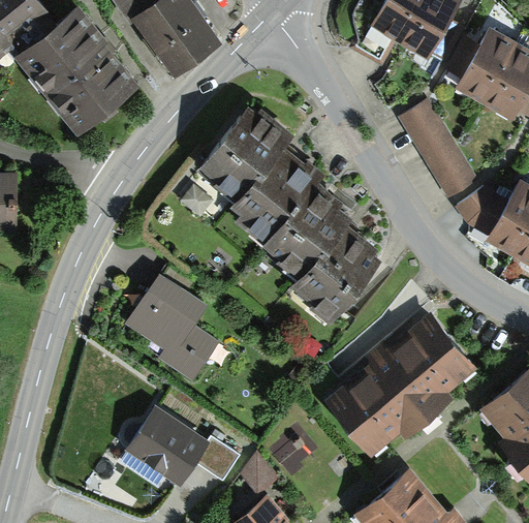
[(14,51),(58,19),(42,0),(0,0),(0,57),(11,49),(14,51)]
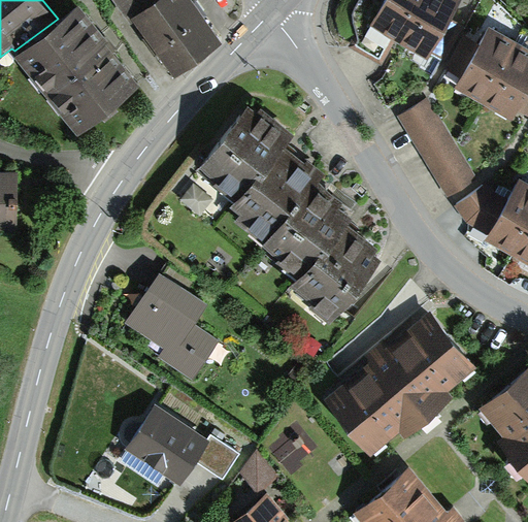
[(113,0),(176,82),(226,44),(192,0),(113,0)]
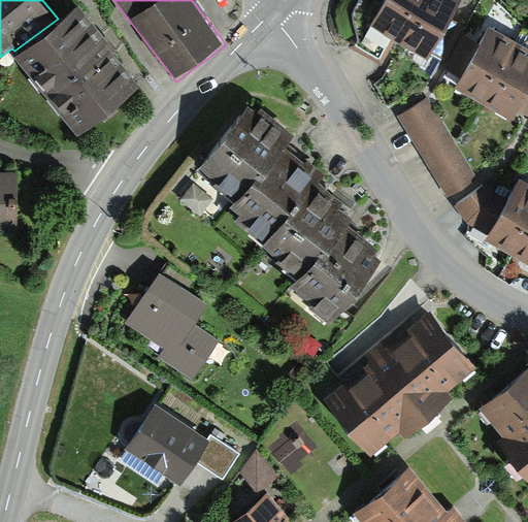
[(450,19),(459,0),(384,0),(361,42),(353,38),(347,50),(383,69),(397,42),(428,59),(430,56),(444,63),(464,27),(450,19)]
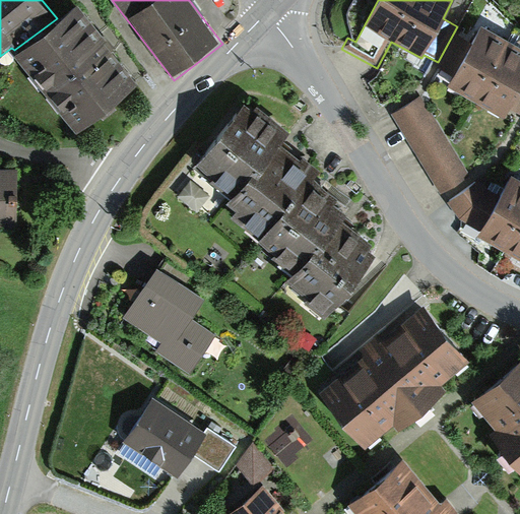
[(14,50),(75,130),(139,82),(109,43),(78,2),(57,18),(14,50)]
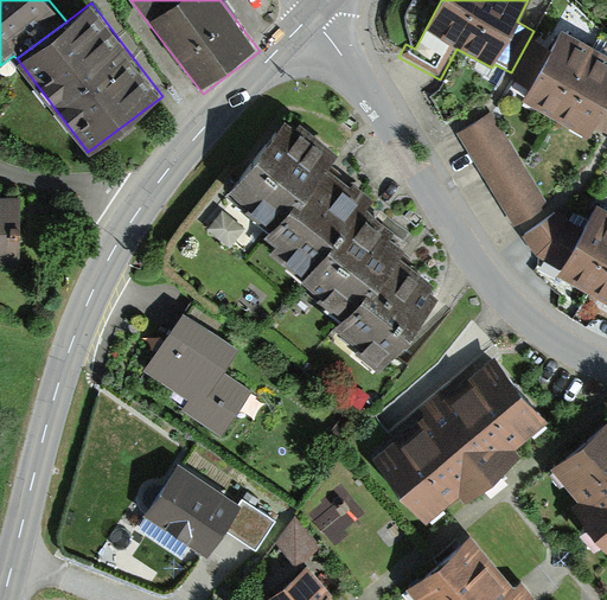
[(526,91),(522,99),(588,136),(593,128),(606,136),(606,56),(560,31),(548,51),(536,44),(513,83),(526,91)]
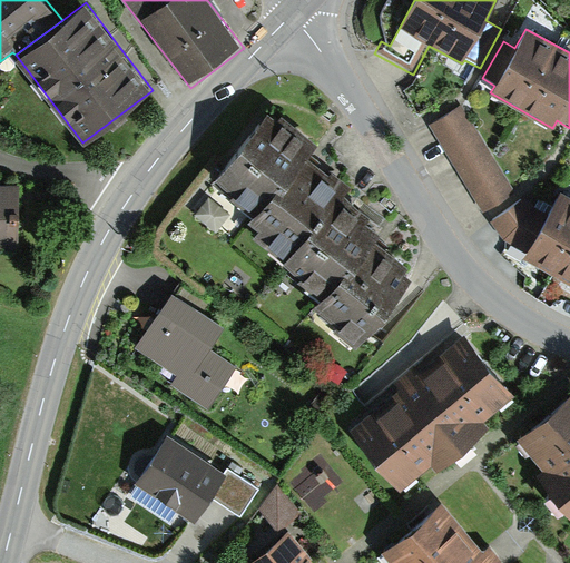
[(344,196),(347,191),(312,165),(307,160),(316,148),(268,111),(219,175),(236,188),(231,196),(253,213),(247,219),(259,227),(252,237),(282,260),(313,219),(321,226),(344,196)]
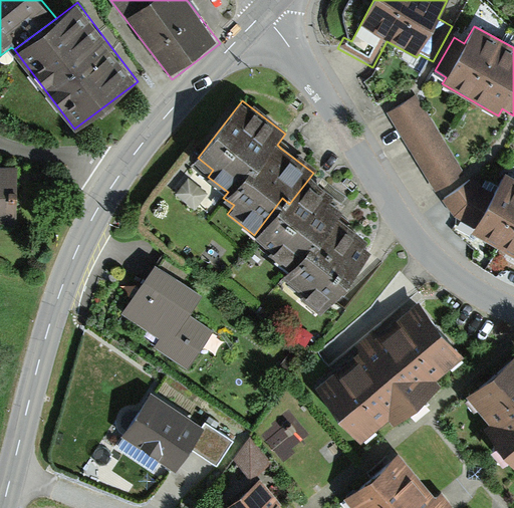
[(389,115),(435,193),(462,178),(416,100),(389,115)]
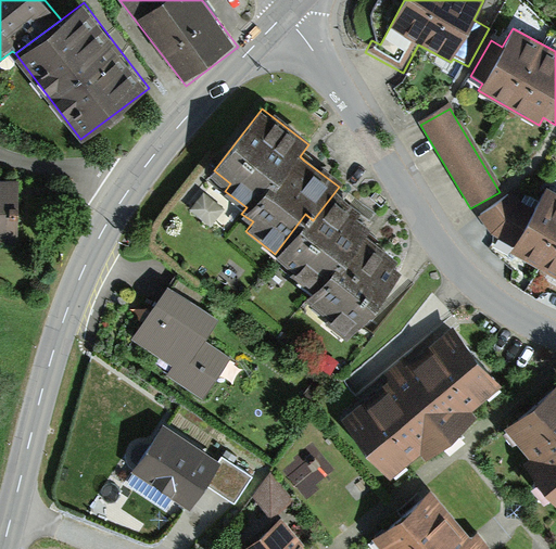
[(0,243),(17,244),(19,205),(19,181),(0,180),(0,243)]
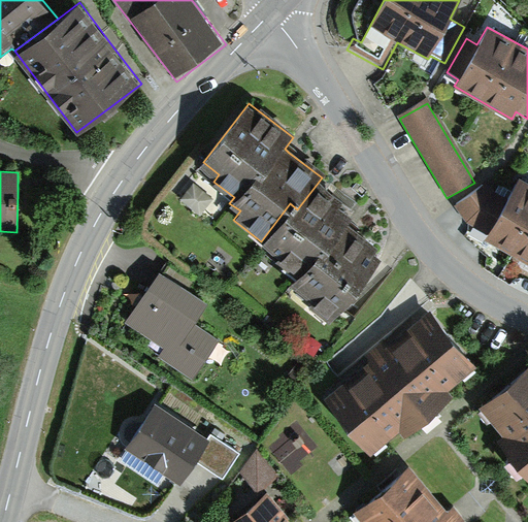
[(527,184),(518,178),(505,202),(491,195),(484,186),(455,208),(469,226),(487,235),(485,238),(527,261),(527,184)]
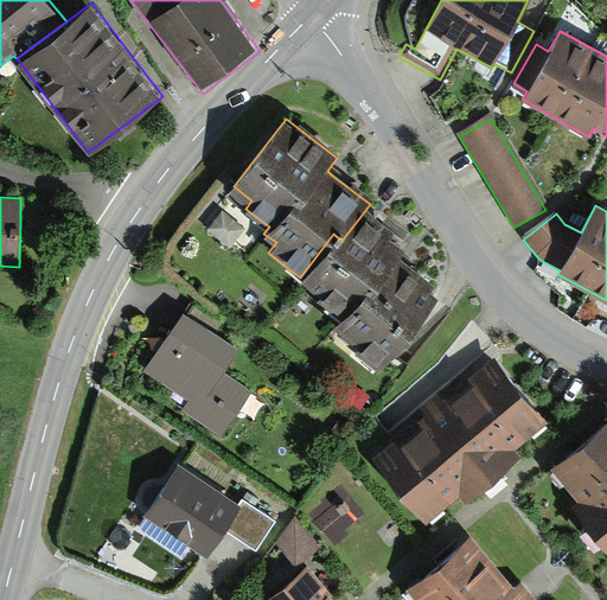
[(319,292),(315,297),(342,317),(333,327),(362,348),(357,353),(379,371),(409,332),(435,298),(429,293),(434,286),(403,263),(396,259),(404,249),(390,237),(395,233),(366,209),(342,241),(333,234),(300,278),(319,292)]
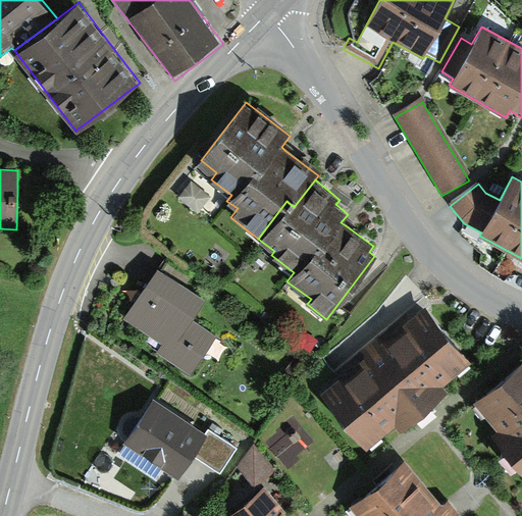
[(208,302),(158,271),(126,321),(165,346),(158,357),(192,378),(215,340),(194,326),(208,302)]
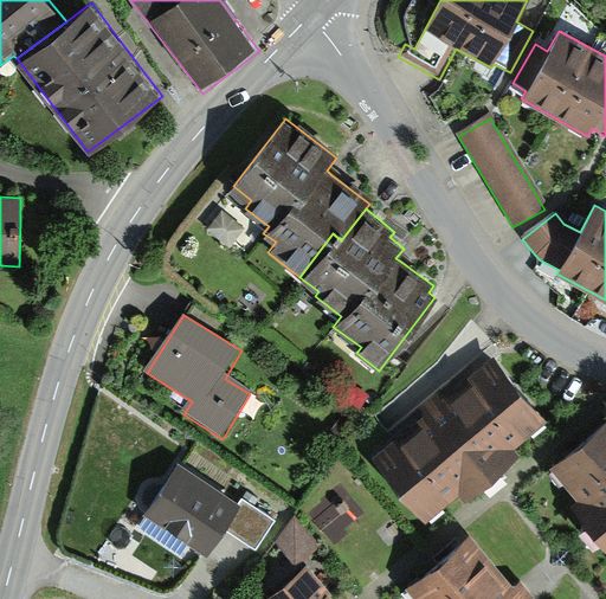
[(376,461),(426,520),(461,490),(465,496),(514,456),(508,449),(542,420),(494,364),(434,412),(376,461)]
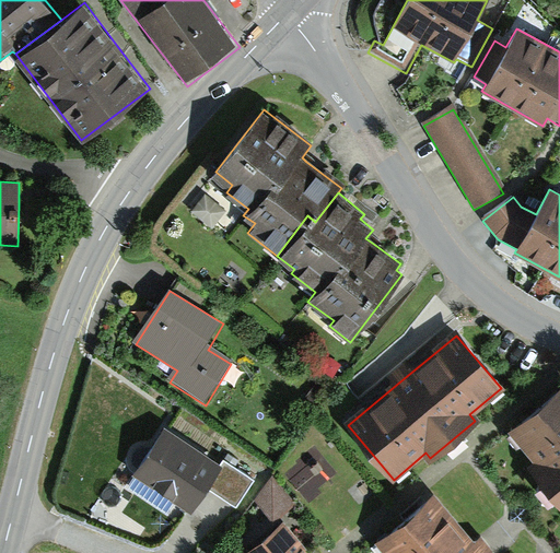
[(559,391),(511,432),(535,461),(531,465),(559,501),(559,391)]
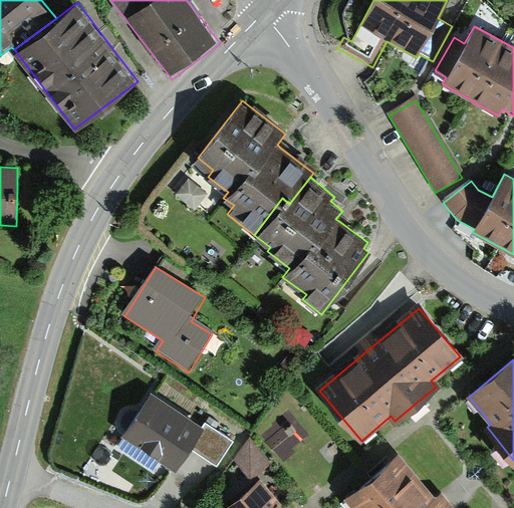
[(122,436),(176,473),(192,449),(218,467),(234,444),(206,425),(203,428),(153,393),(122,436)]
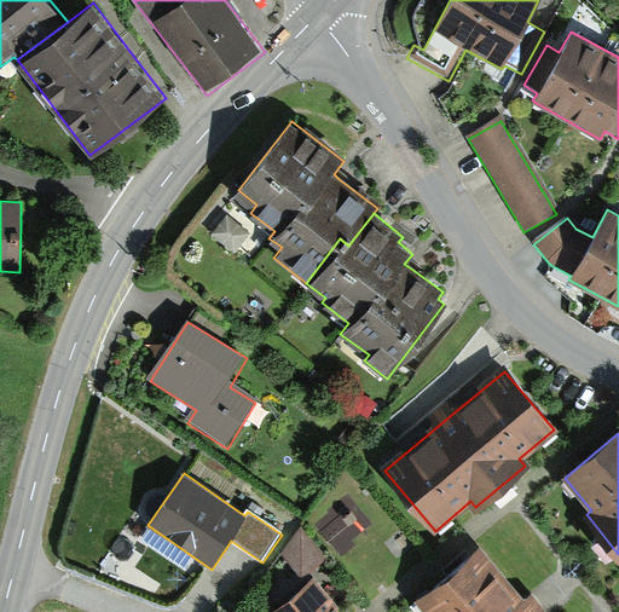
[(282,558),(301,581),(324,561),(301,533),(282,558)]
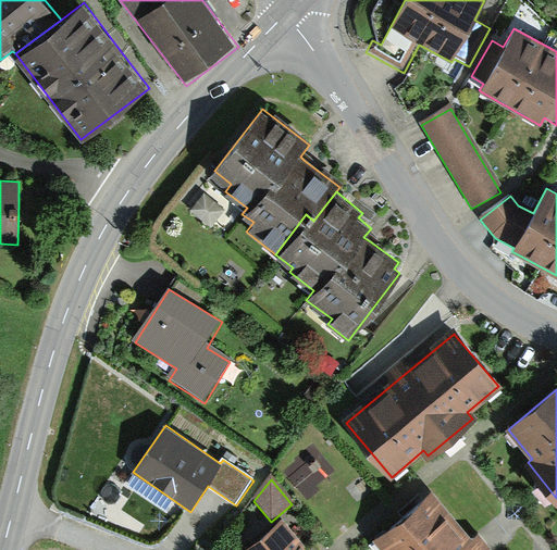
[(482,549),(481,548),(433,491),(376,538),(386,549),(482,549)]
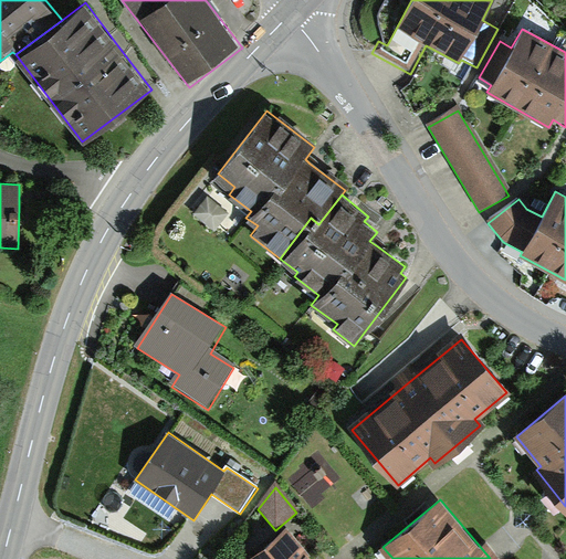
[(310,558),(287,531),(254,558),(310,558)]
